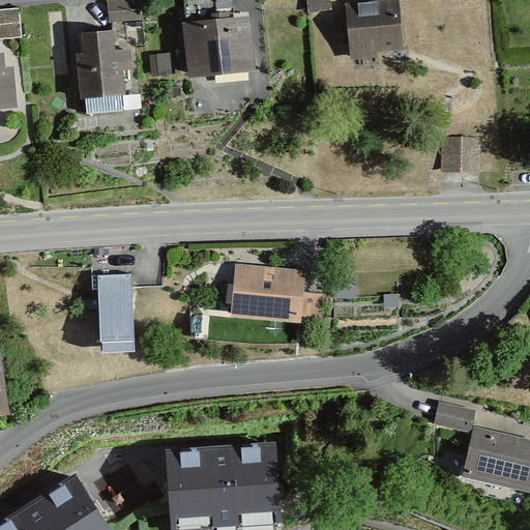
[(109,22),(139,21),(139,0),(109,1),(109,22)]
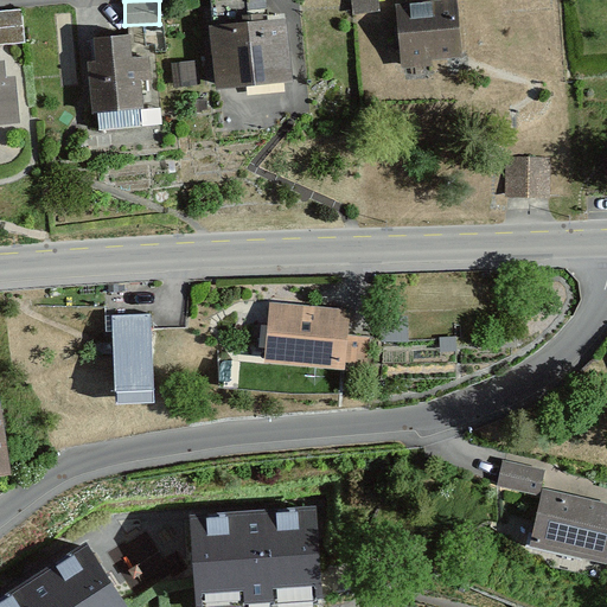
[(264,0),(212,0),(215,25),(210,26),(215,87),(291,81),(286,21),(267,23),(264,0)]
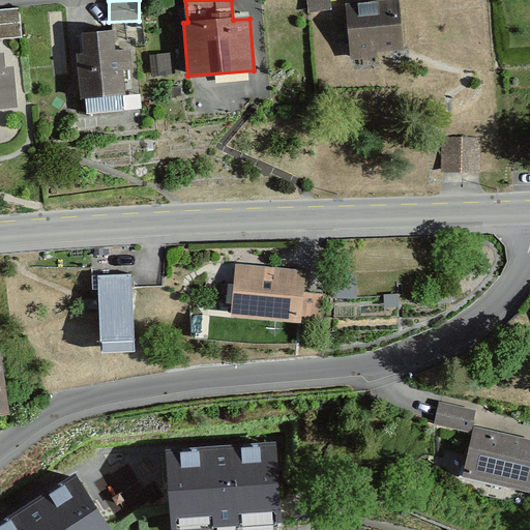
[(398,1),(347,4),(351,58),(377,56),(377,52),(402,50),(398,1)]
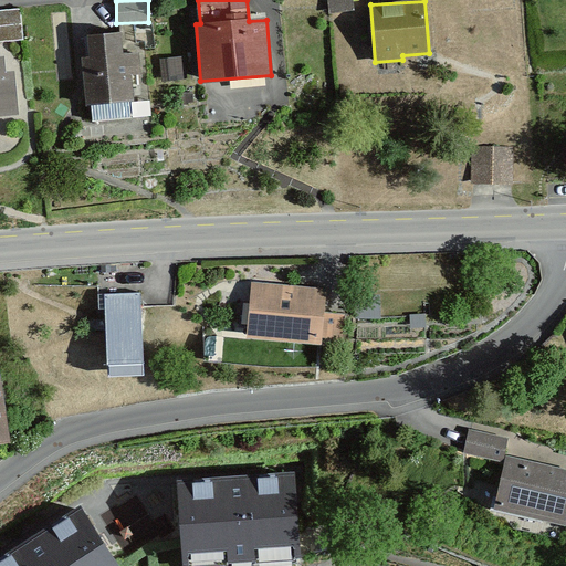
[(21,12),(0,13),(0,41),(22,40),(21,12)]
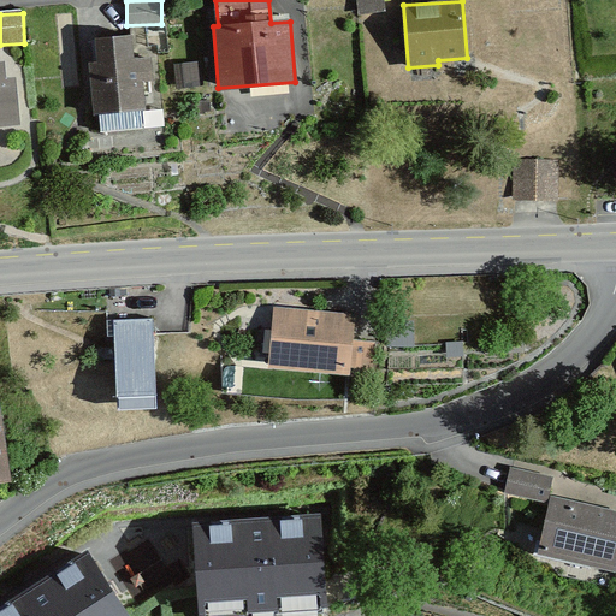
[(129,37),(96,39),(98,64),(89,64),(92,114),(100,114),(101,130),(143,129),(142,81),(150,80),(150,59),(130,60),(129,37)]
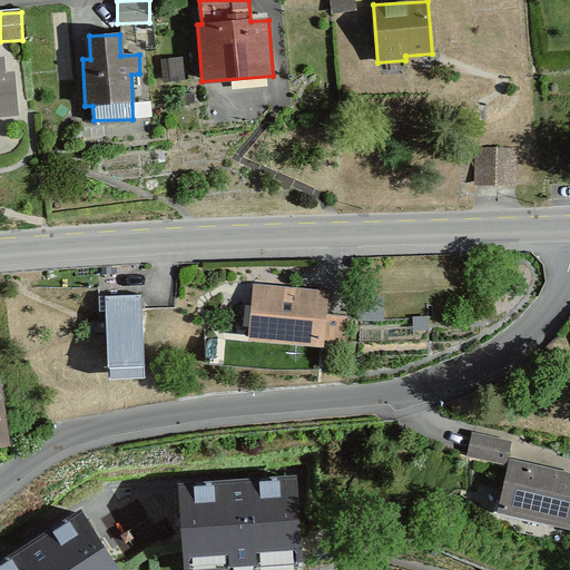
[(2,59),(0,59),(0,116),(17,115),(13,72),(3,74),(2,59)]
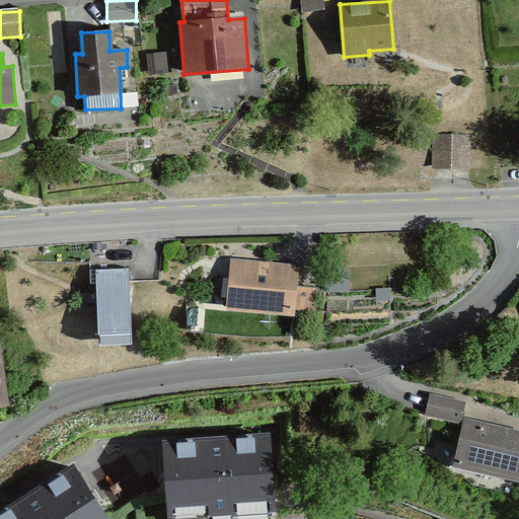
[(432,134),(432,166),(469,167),(469,135),(432,134)]
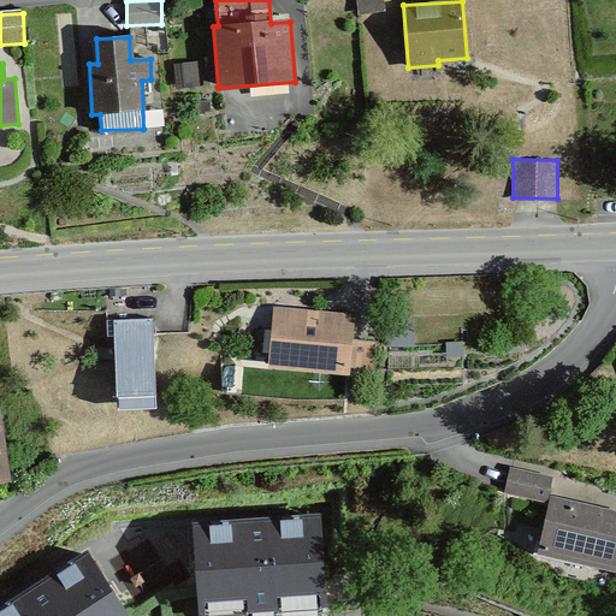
[(273,309),(270,368),(349,373),(349,367),(373,368),(374,343),(351,342),(353,314),(273,309)]
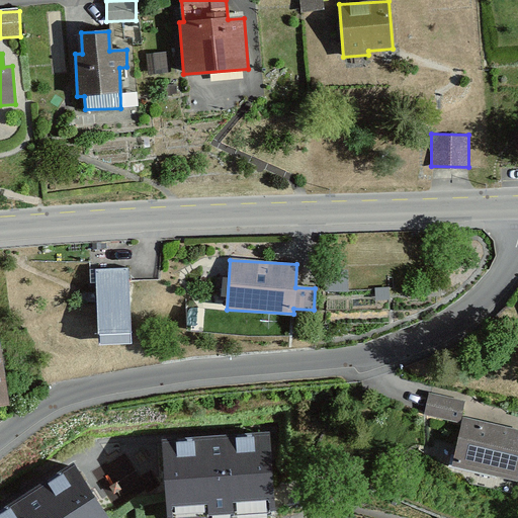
[(127,270),(97,270),(98,343),(128,342),(127,270)]
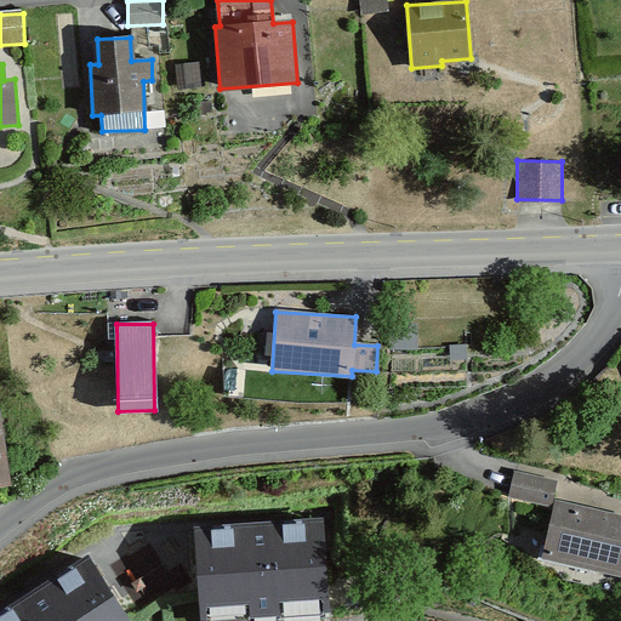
[(0,483),(11,480),(0,421),(0,483)]
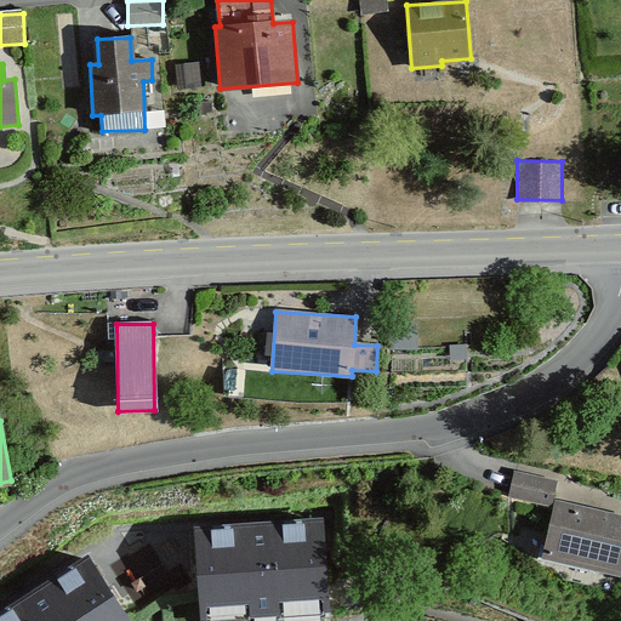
[(556,483),(516,473),(510,496),(551,506),(556,483)]
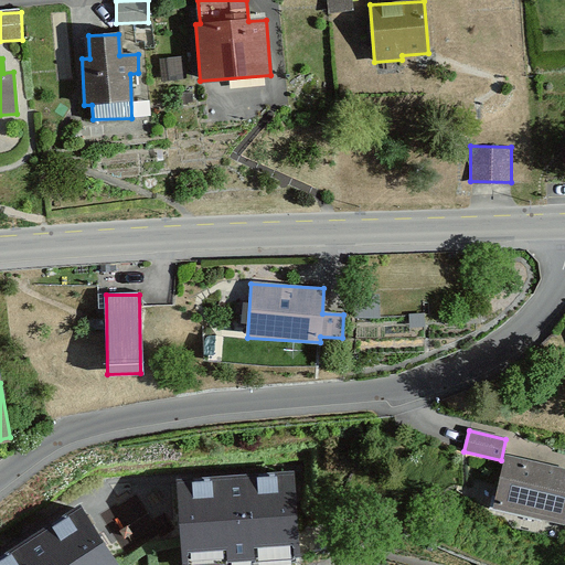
[(564,468),(507,456),(494,505),(564,522),(564,520),(564,468)]
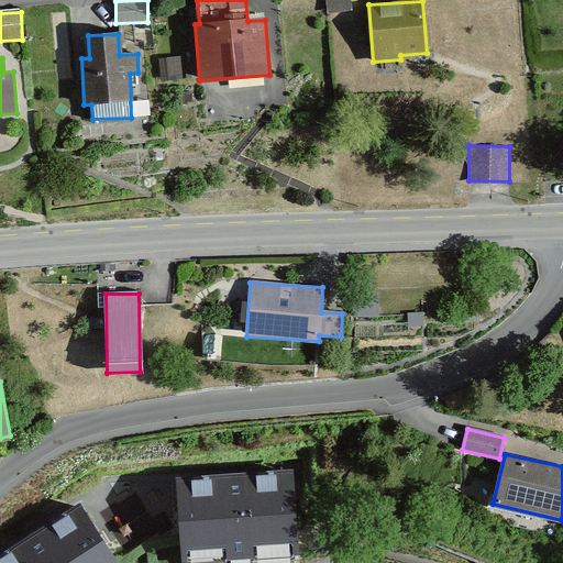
[(176,478),(181,559),(298,551),(294,471),(176,478)]
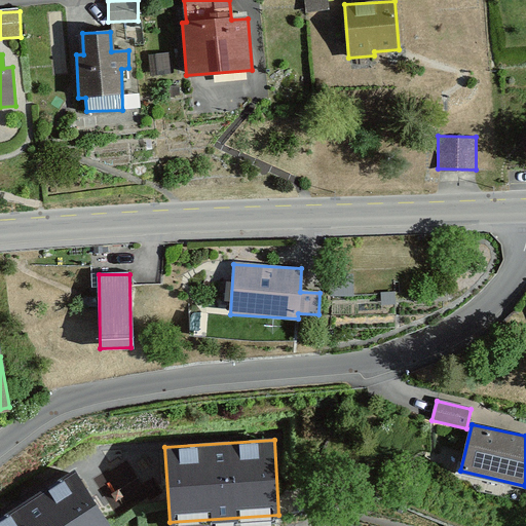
[(110,525),(73,470),(1,517),(6,525),(110,525)]
